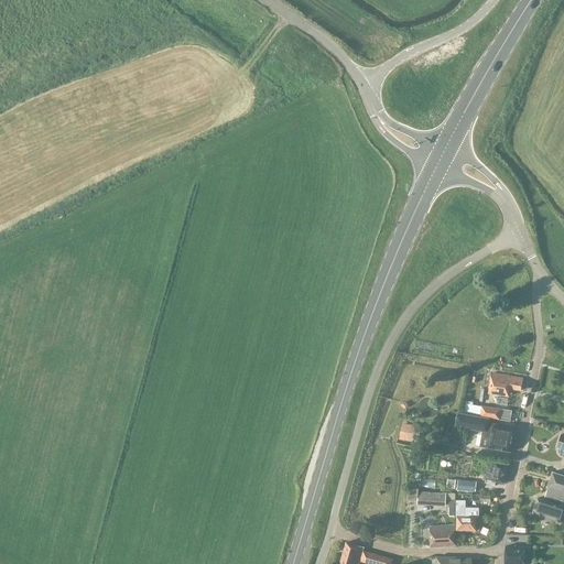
[(522,379),(506,377),(492,375),(489,394),(508,398),(510,389),(520,390),(522,379)]
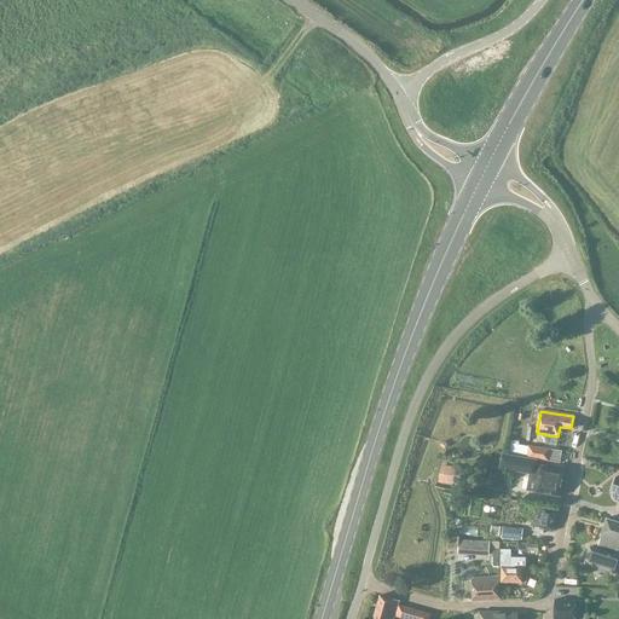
[(527,458),(560,463),(561,451),(528,446),(528,447),(519,445),(518,455),(528,456),(527,458)]
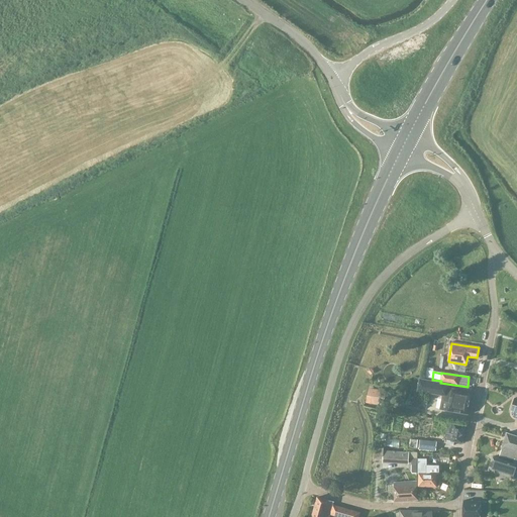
[(417,391),(445,396),(444,401),(448,402),(447,411),(467,414),(471,393),(447,388),(447,385),(419,379),(417,391)]
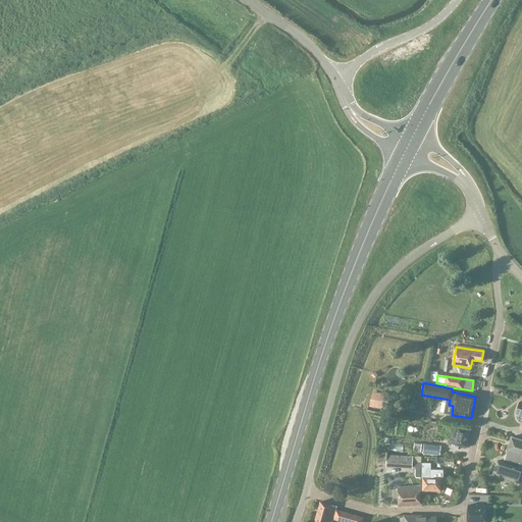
[(372,392),(369,407),(387,410),(389,395),(372,392)]
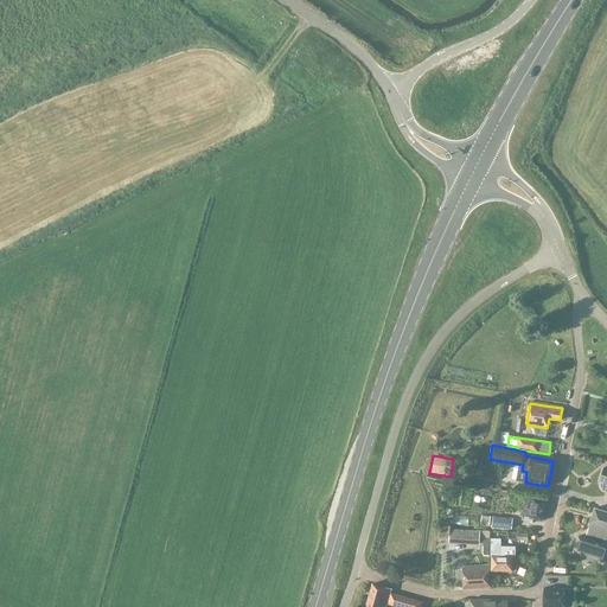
[(534,518),(542,521),(545,502),(532,498),(525,497),(523,513),(525,515),(524,522),(532,523),(534,518)]
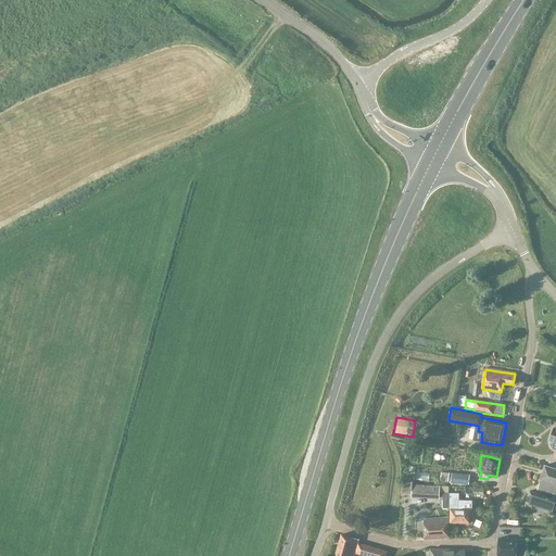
[(555,495),(555,469),(545,466),(538,490),(555,495)]
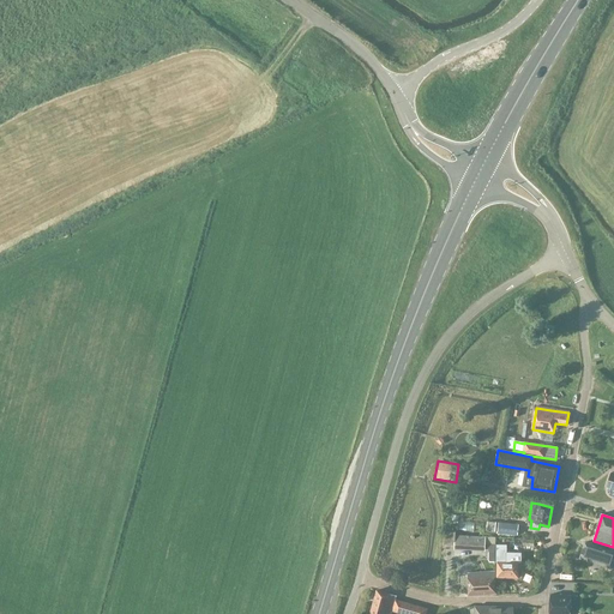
[(495,522),(486,522),(486,531),(494,531),(495,522)]
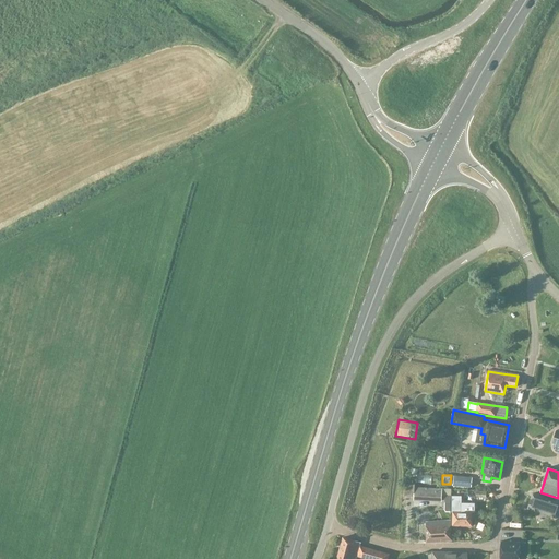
[(454,476),(453,486),(472,488),(472,477),(454,476)]
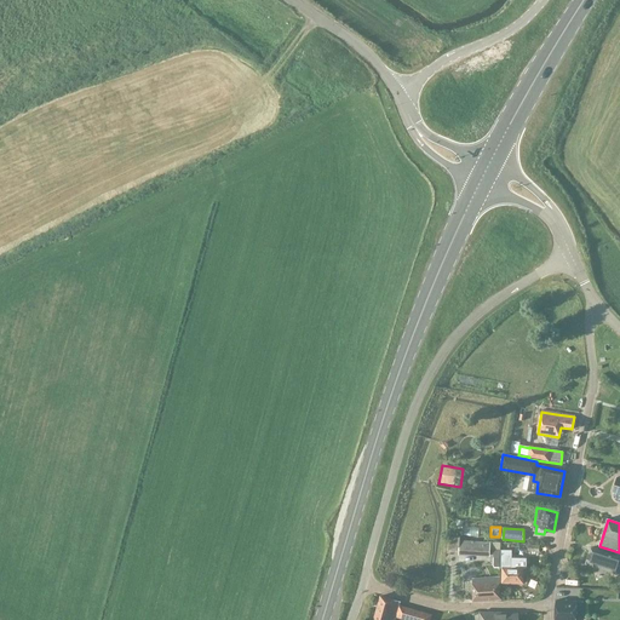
[(459,556),(489,557),(489,556),(495,556),(495,563),(500,563),(501,550),(501,543),(460,540),(460,538),(449,538),(449,552),(459,554),(459,556)]
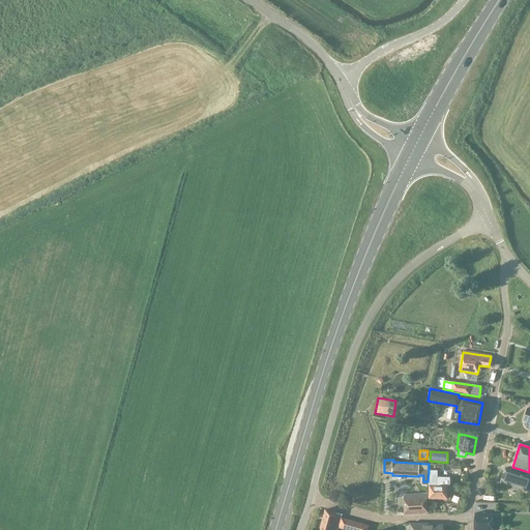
[(529,475),(505,468),(500,482),(528,491),(529,484),(529,475)]
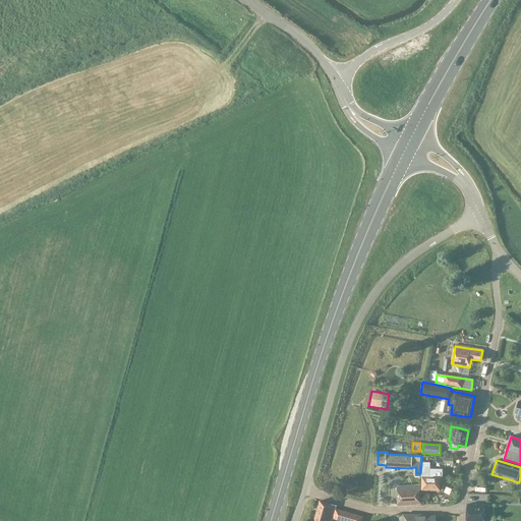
[(422,477),(422,490),(440,490),(440,477),(443,477),(443,469),(429,469),(429,462),(421,462),(420,473),(420,477),(422,477)]
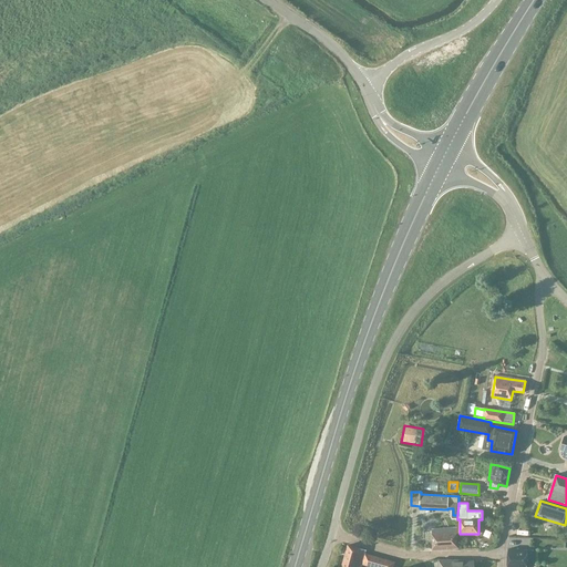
[(459,548),(457,533),(457,527),(432,529),(433,549),(459,548)]
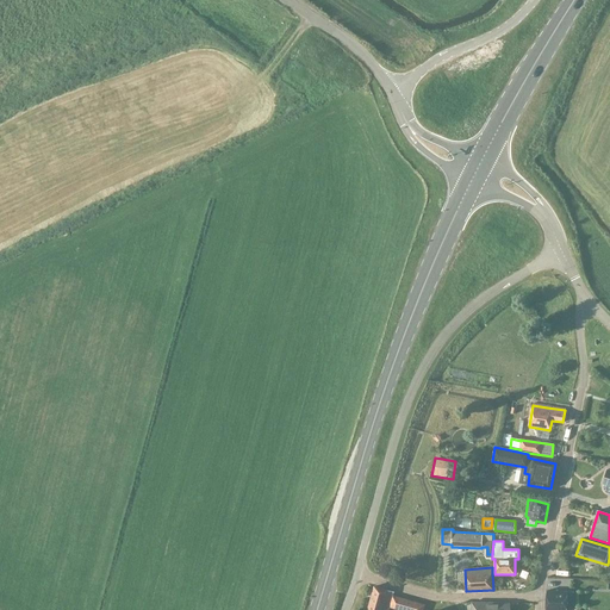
[(387,591),(374,586),(367,609),(388,609),(390,607),(399,609),(423,609),(425,607),(393,596),(393,592),(387,590),(387,591)]
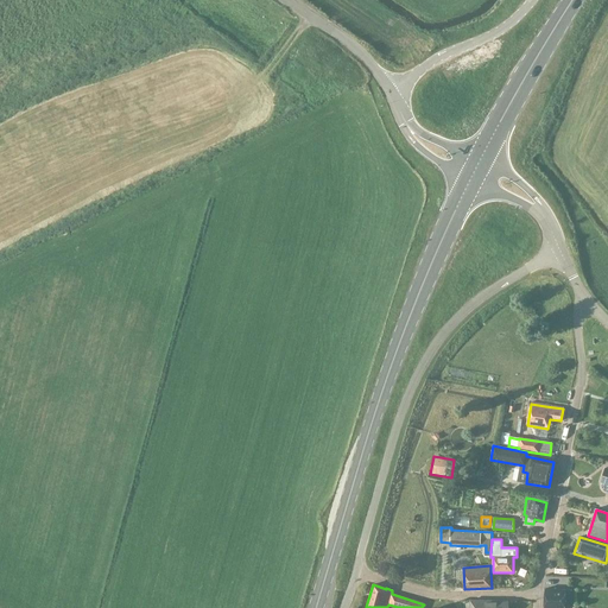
[(565,589),(563,589),(545,589),(544,607),(564,607),(565,605),(571,605),(571,590),(565,590),(565,589)]
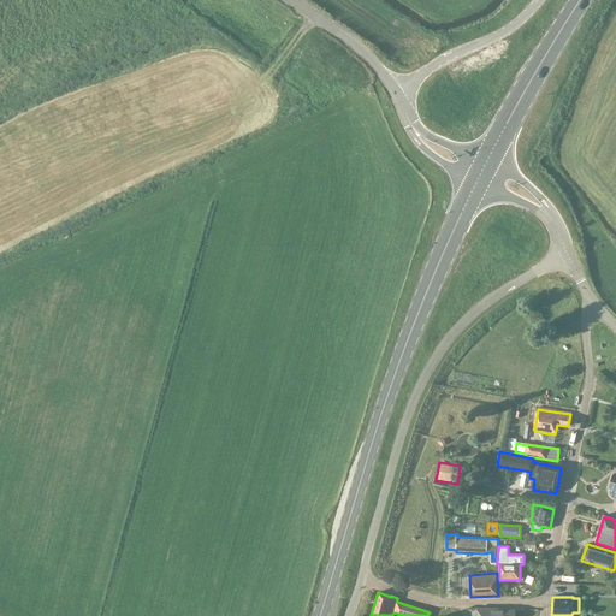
All buildings are outlined.
